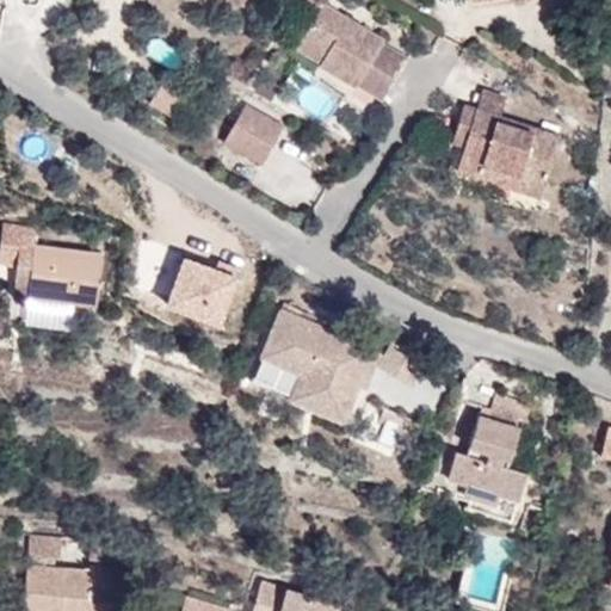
[(292,0),(318,13),(323,4),(325,4),(326,0),(316,0),(315,4),(309,0),(292,0)]
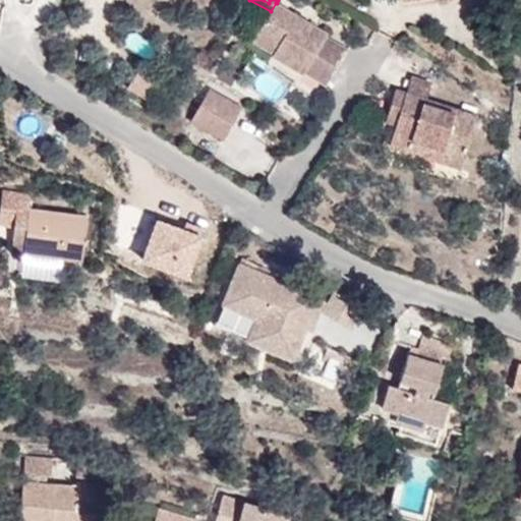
[(277,3),(276,3),(271,11),(257,34),(278,46),(274,53),(273,55),(303,73),(304,71),(326,83),(336,66),(314,54),(325,37),(327,34),(277,3)]
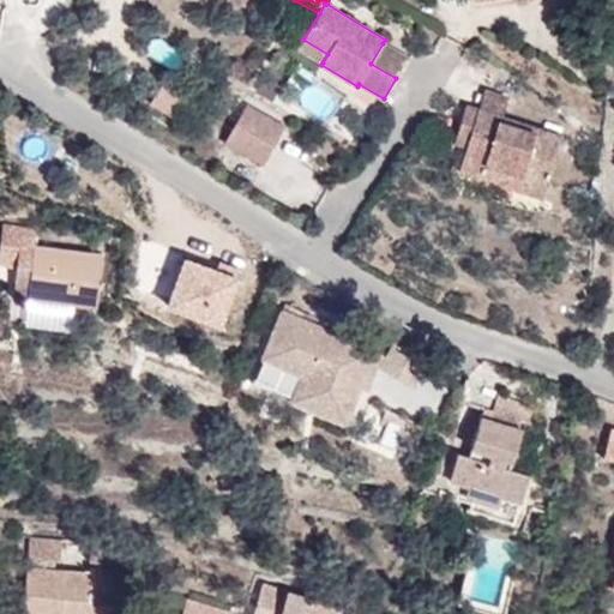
[(327,54),(304,40),(299,48),(323,62),(327,54)]
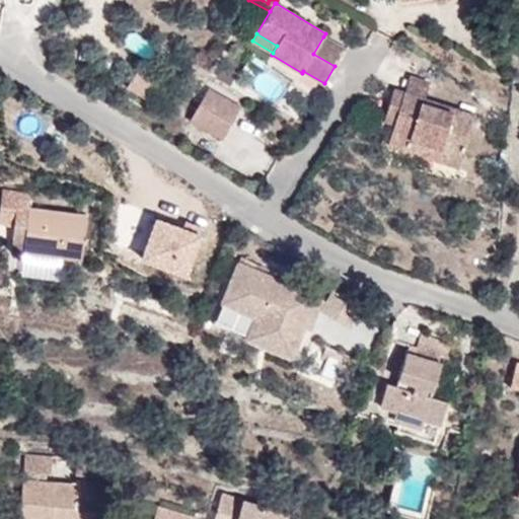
[(335,66),(346,49),(323,36),(313,54),(335,66)]
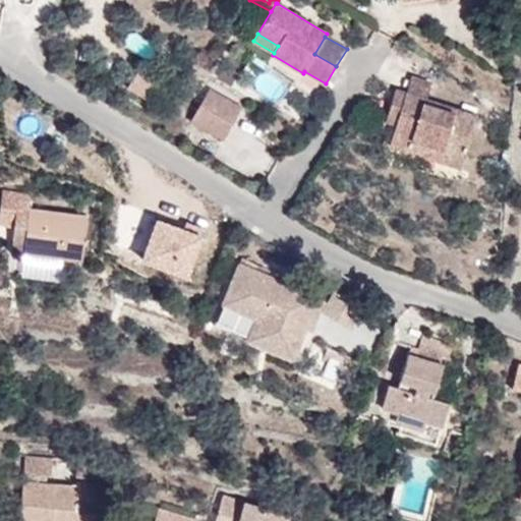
[(426,99),(432,81),(412,74),(406,93),(426,99)]
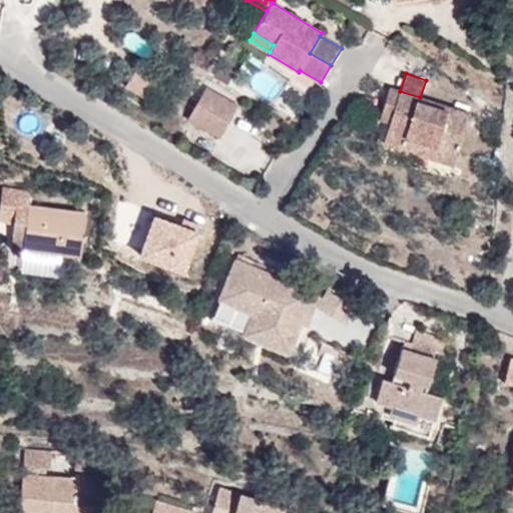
[(220,137),(238,105),(206,87),(187,119),(220,137)]
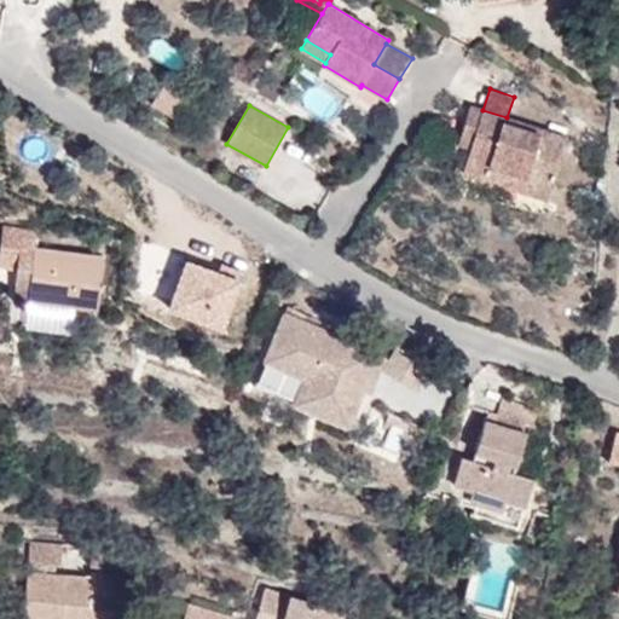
[(482,110),(470,106),(463,129),(475,133),(470,149),(463,172),(485,179),(489,165),(526,177),(522,191),(548,198),(567,137),(507,117),(482,110)]
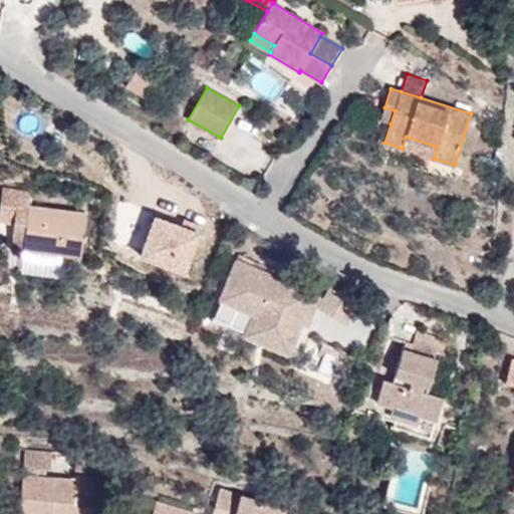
[(391,123),(395,110),(384,107),(380,120),(391,123)]
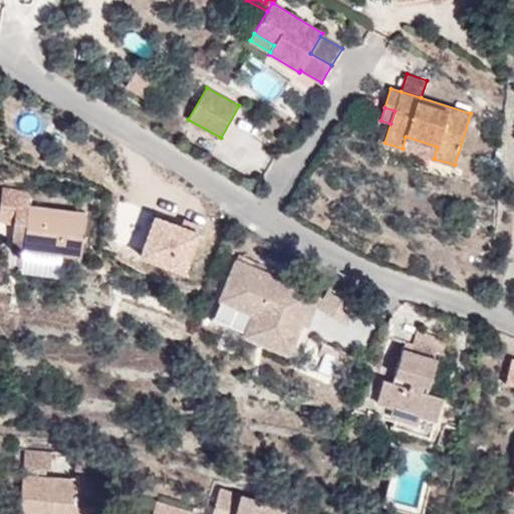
[(434,159),(437,147),(406,137),(403,149),(434,159)]
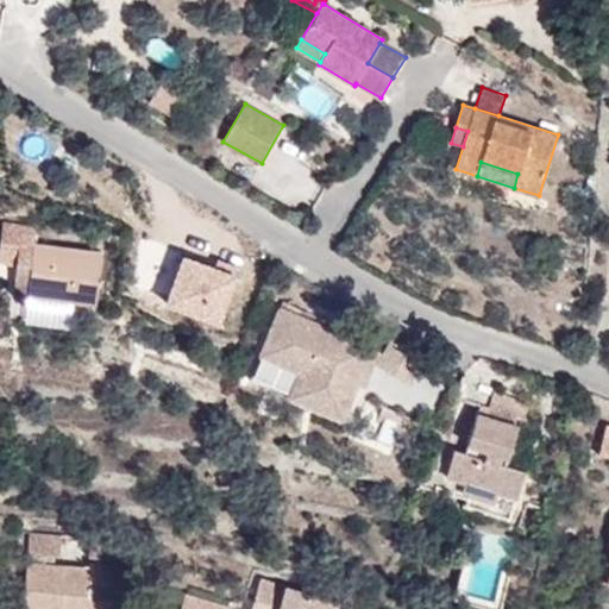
[(96,305),(102,252),(33,244),(36,227),(4,223),(0,244),(0,261),(17,264),(14,280),(30,282),(27,293),(27,296),(96,305)]
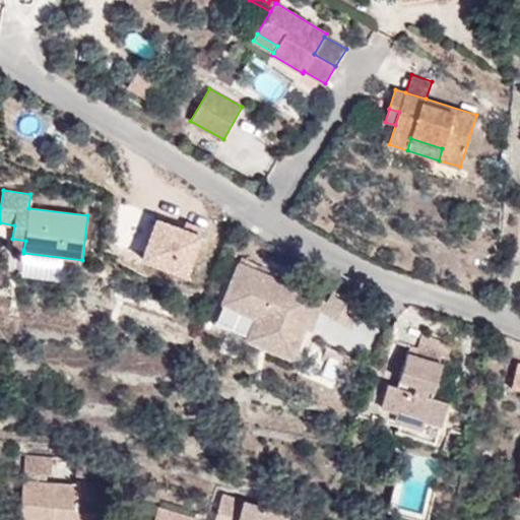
[(183,230),(186,222),(158,212),(156,219),(183,230)]
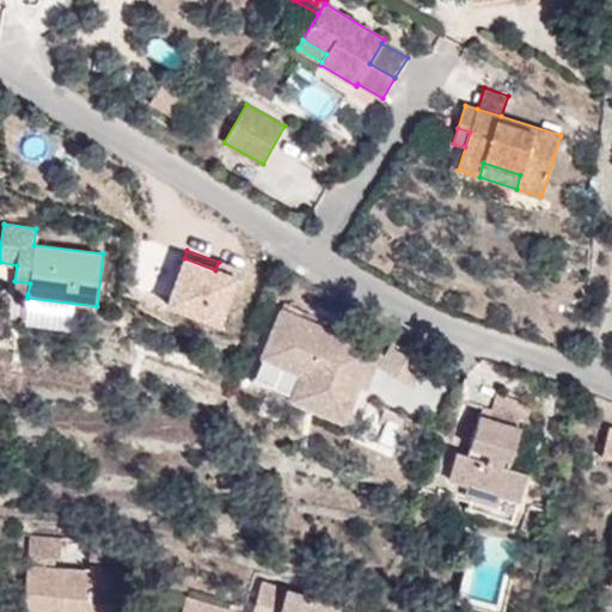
[(238,269),(219,262),(215,270),(184,258),(167,304),(218,323),(238,269)]
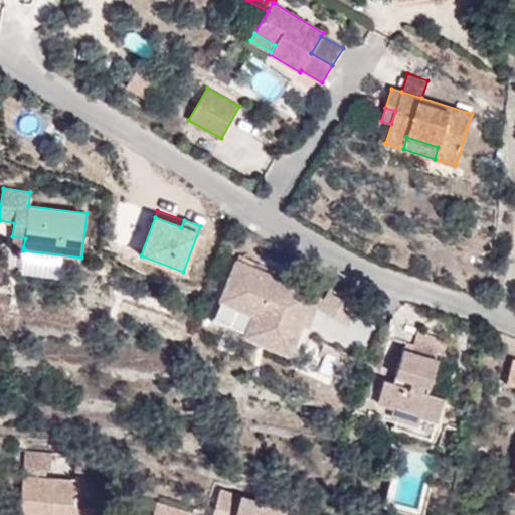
[(23,247),(25,238),(12,236),(11,246),(23,247)]
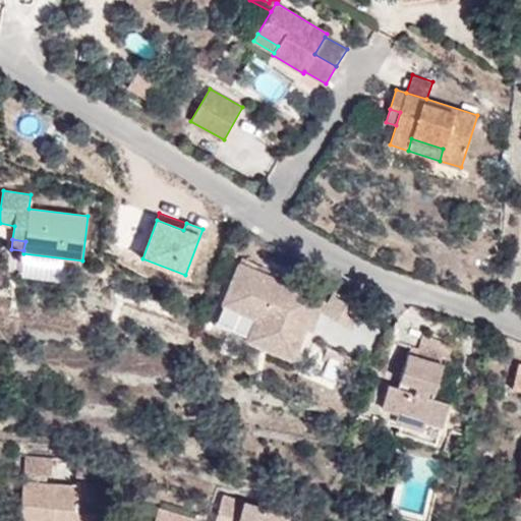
[(319,309),(323,299),(240,264),(215,325),(297,359),(319,309)]
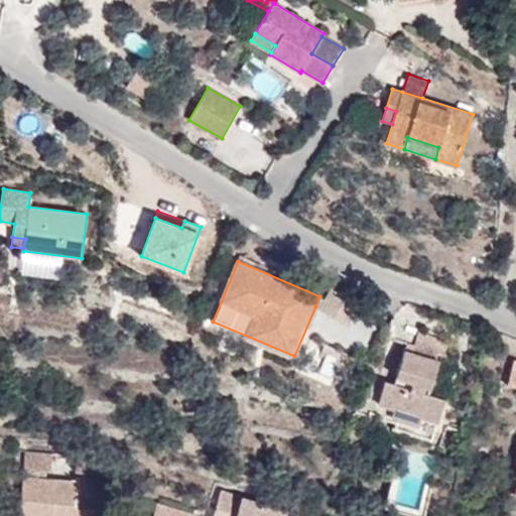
[(347,319),(356,296),(331,285),(326,298),(319,296),(315,306),(347,319)]
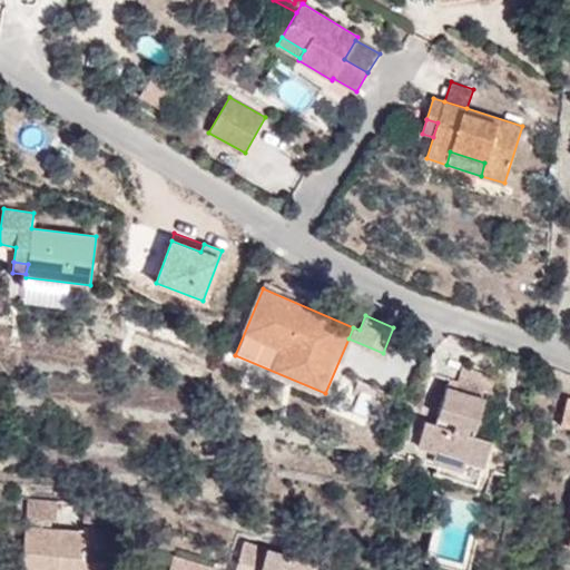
[(472,435),(484,396),(481,395),(482,390),(490,392),(494,376),(462,365),(457,382),(449,379),(435,424),(425,421),(418,446),(435,451),(432,461),(462,470),(465,461),(483,465),(491,441),(472,435)]
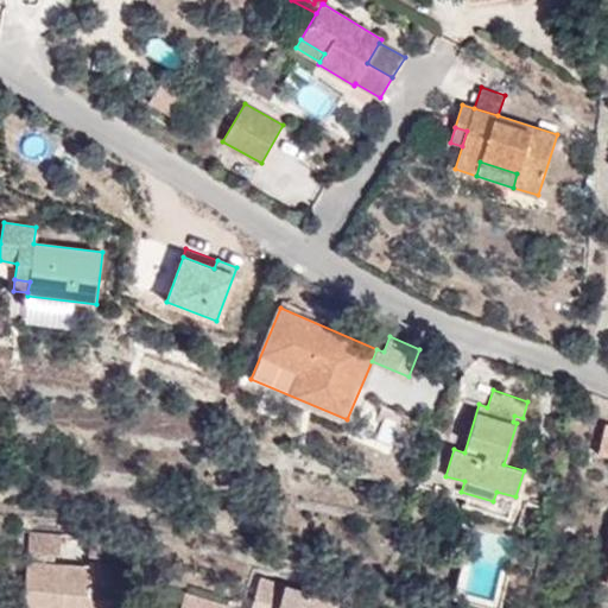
[(607,456),(607,424),(606,424),(597,455),(607,456)]
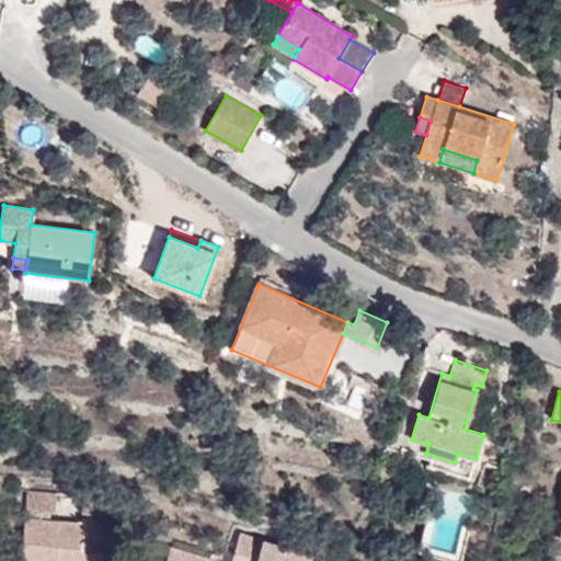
[(109,560),(113,523),(80,519),(80,524),(41,521),(42,512),(55,513),(57,494),(27,491),(21,560),(53,560),(54,560),(63,560),(109,560)]
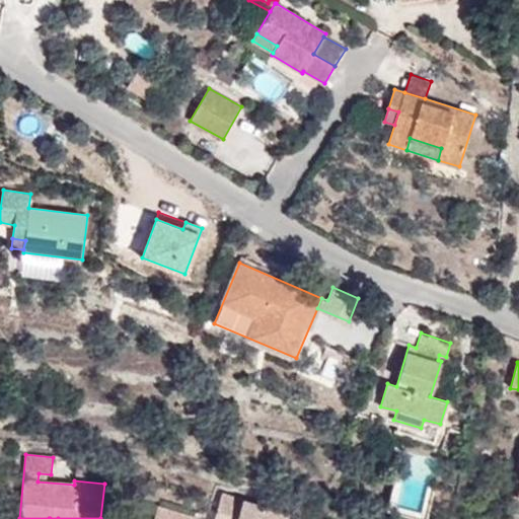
[(276,518),(281,504),(238,491),(236,497),(219,492),(210,518),(276,518)]
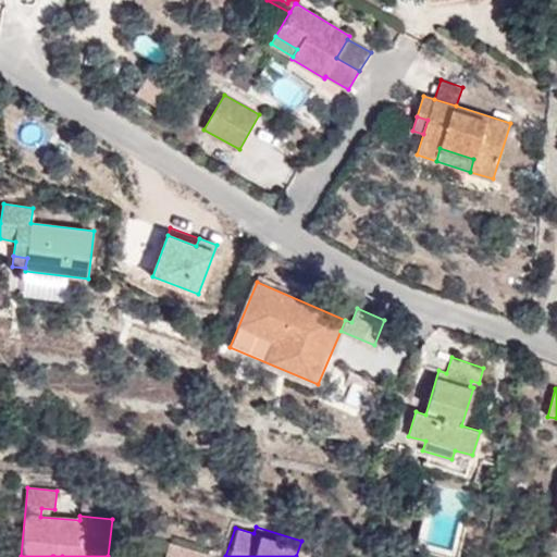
[(177,556),(182,546),(169,542),(164,556),(177,556)]
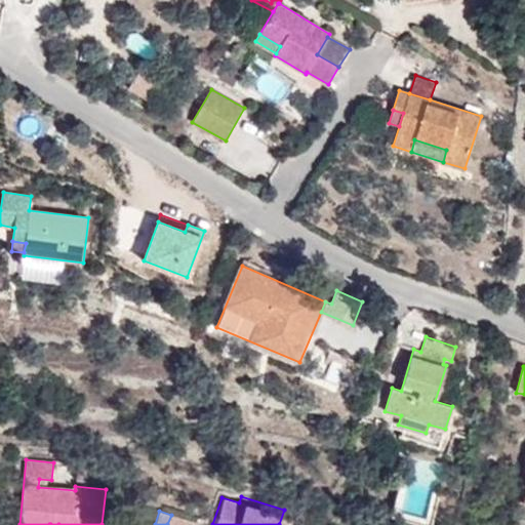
[(195,524),(196,522),(171,515),(167,524),(195,524)]
